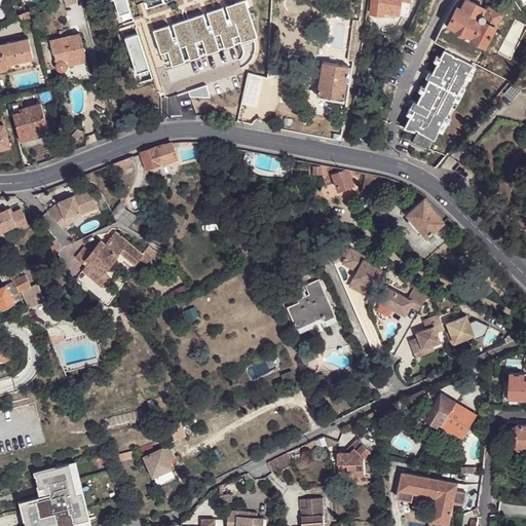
[(383,11),(389,12),(405,14),(410,1),(410,0),(372,0),(371,12),(382,14),(383,11)]
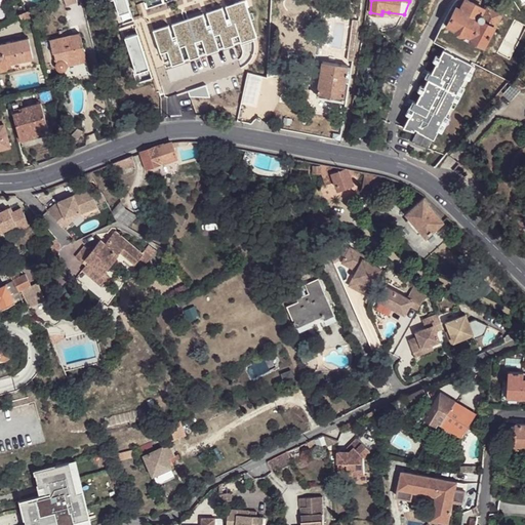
[(485,9),(483,8),(465,0),(463,0),(459,9),(455,7),(446,26),(470,38),(469,39),(483,46),(492,28),(493,29),(501,13),(487,5),(487,6),(485,9)]
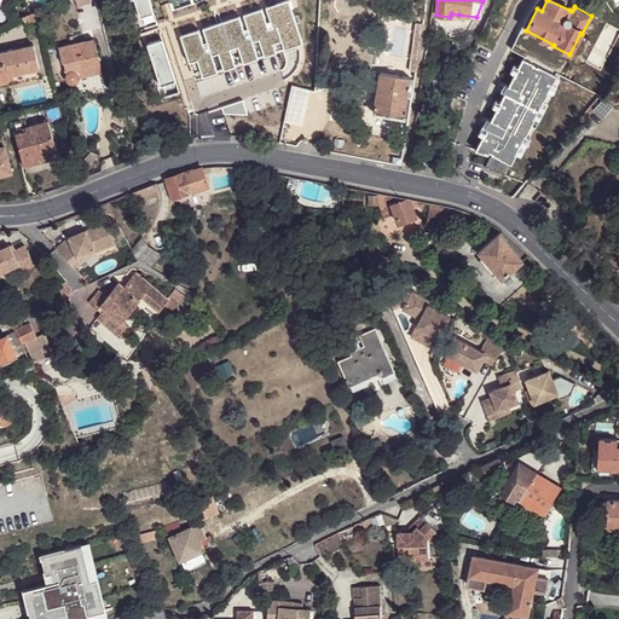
[(38,21),(35,15),(23,19),(25,25),(38,21)]
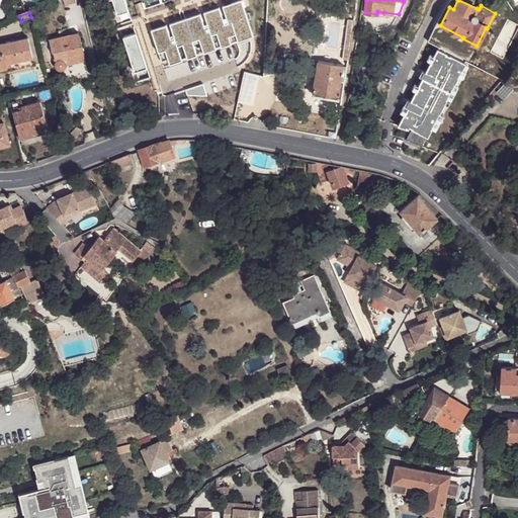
[(349,59),(354,19),(348,18),(342,58),(349,59)]
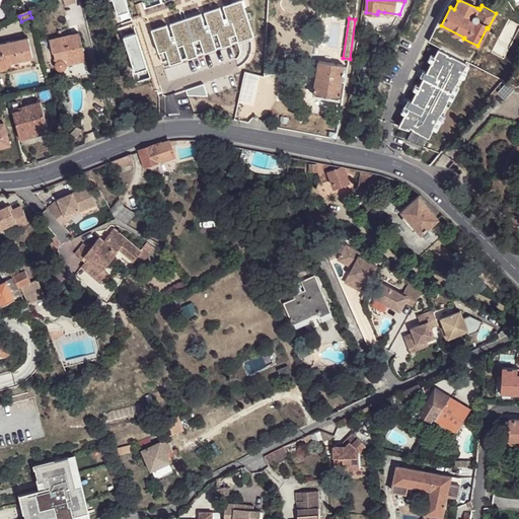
[(77,33),(48,41),(51,54),(52,53),(54,62),(54,64),(54,67),(55,70),(59,72),(62,72),(65,70),(66,66),(84,62),(77,33)]
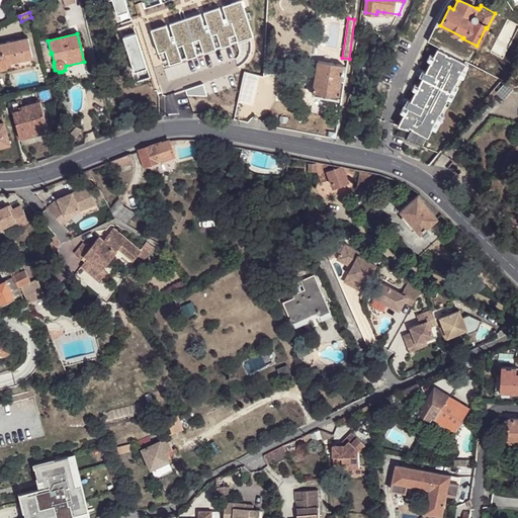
[(6,66),(32,60),(27,38),(0,45),(0,70),(6,69),(6,66)]
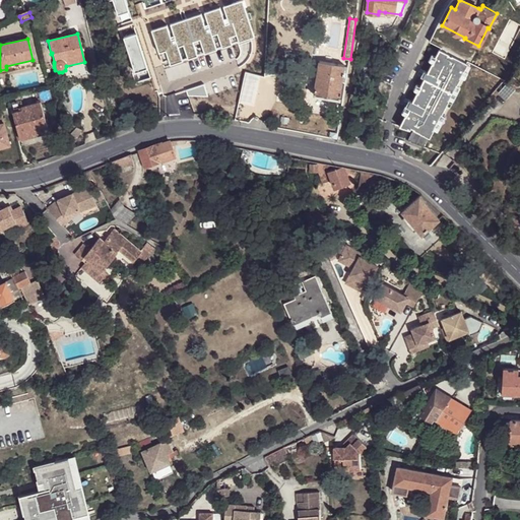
[(34,67),(33,60),(6,66),(6,69),(7,73),(34,67)]
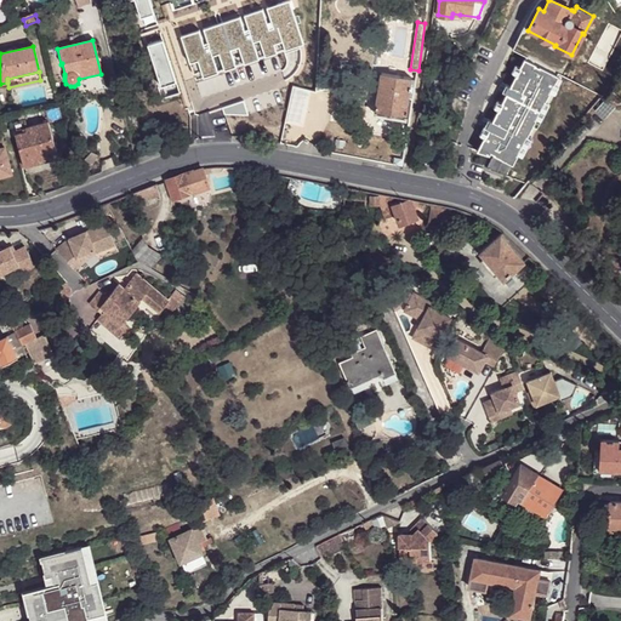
[(381,72),(375,113),(405,118),(411,77),(381,72)]
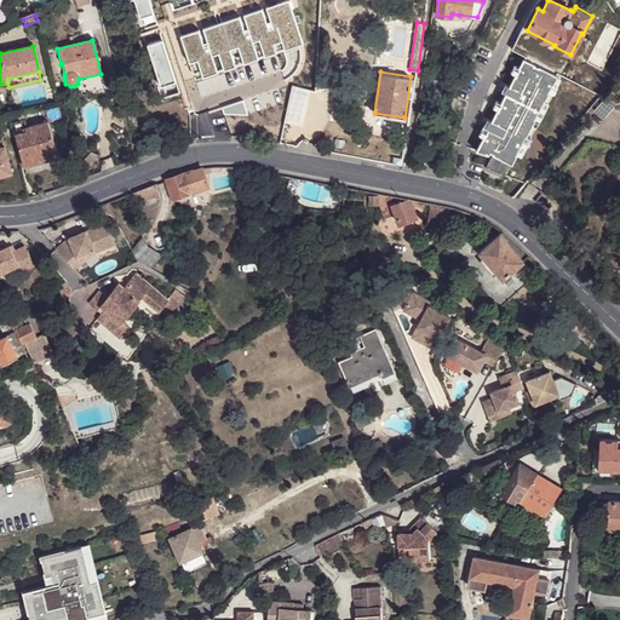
[(602,97),(592,109),(601,116),(610,105),(602,97)]
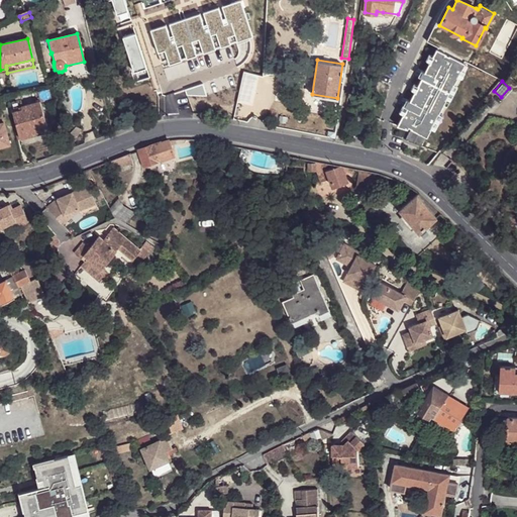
[(28,131),(46,126),(39,102),(20,107),(21,110),(12,112),(19,139),(30,136),(28,131)]
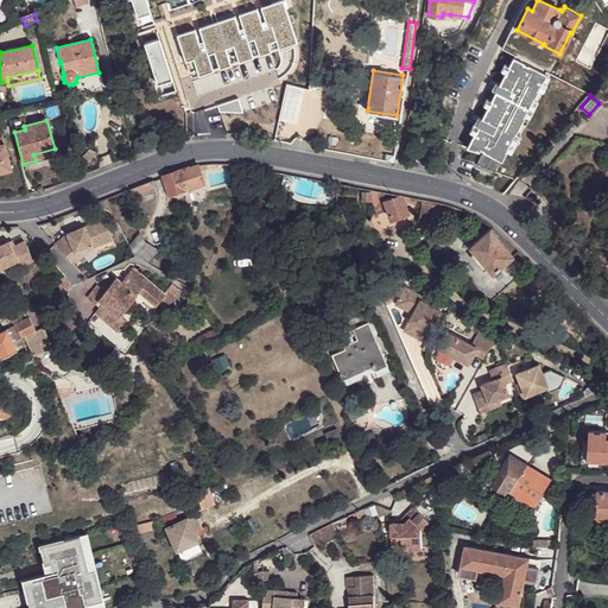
[(4,145),(0,145),(0,173),(11,171),(4,145)]
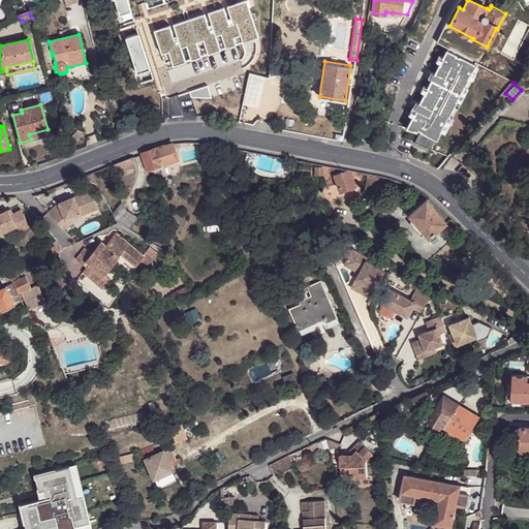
[(49,135),(48,129),(29,134),(31,139),(49,135)]
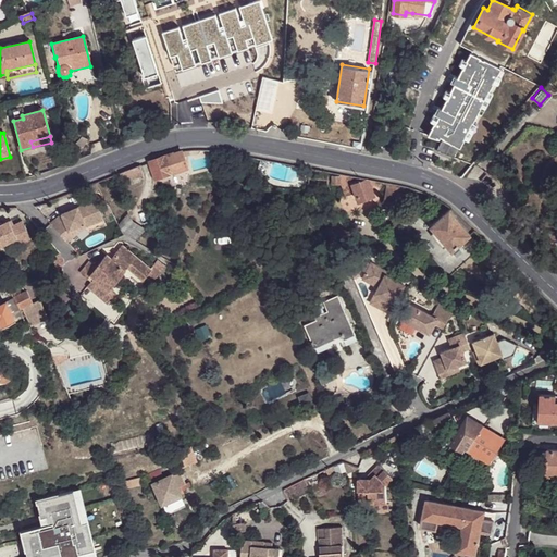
[(85,147),(88,139),(83,136),(76,144),(85,147)]
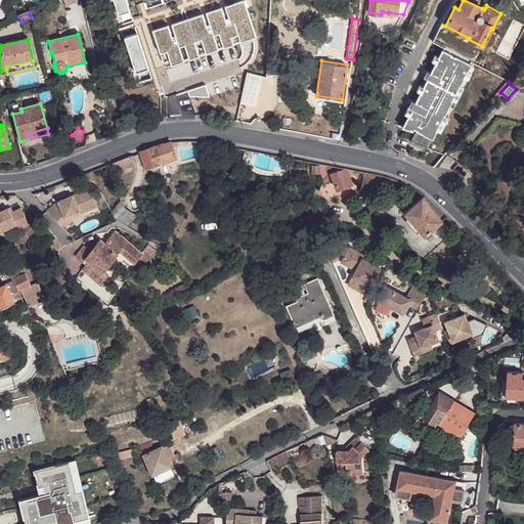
[(341,140),(342,133),(333,131),(332,138),(341,140)]
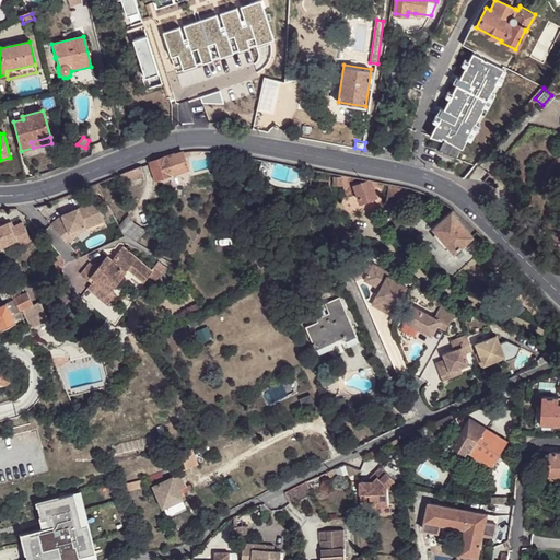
[(158,160),(150,162),(156,179),(188,168),(190,168),(183,152),(177,153),(170,155),(165,156),(158,160)]
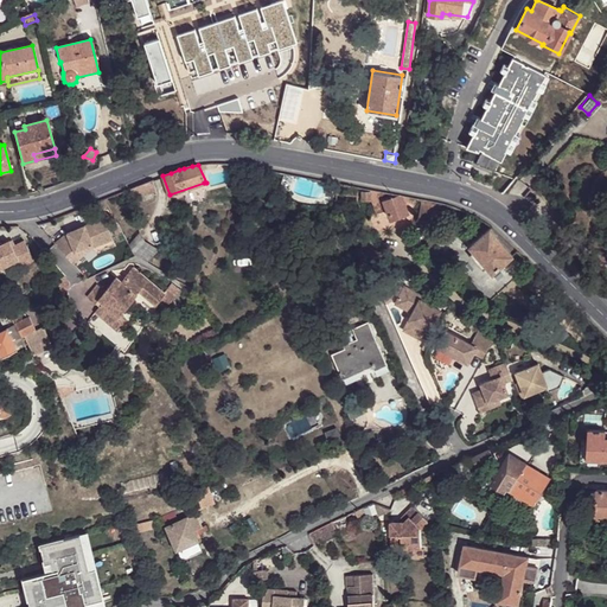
[(282,187),(294,192),(298,180),(286,177),(282,187)]
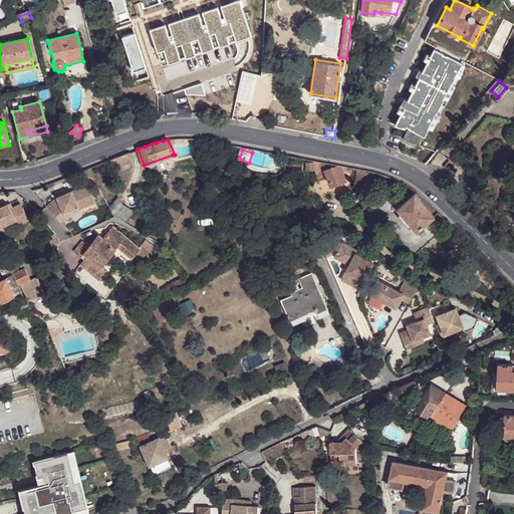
[(130,152),(111,159),(114,168),(133,161),(130,152)]
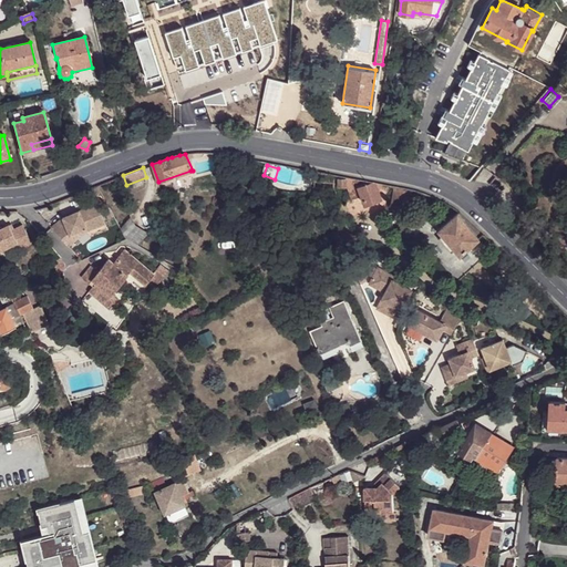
[(336,179),(316,178),(316,188),(336,189),(336,179)]
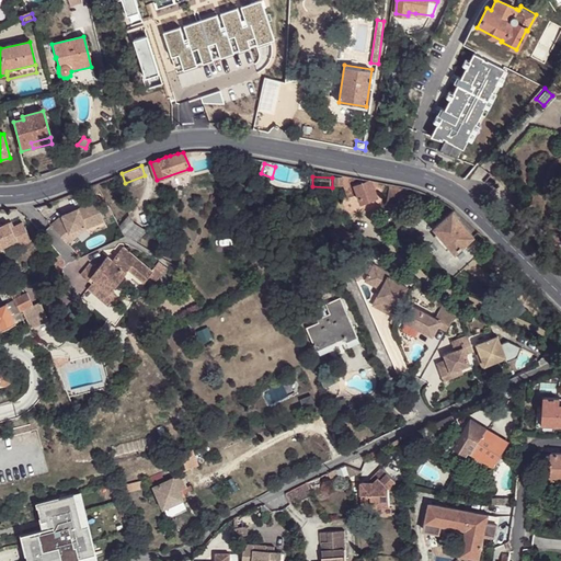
[(374,187),(370,180),(355,185),(356,186),(346,191),(348,197),(358,194),(363,203),(378,197),(374,187)]
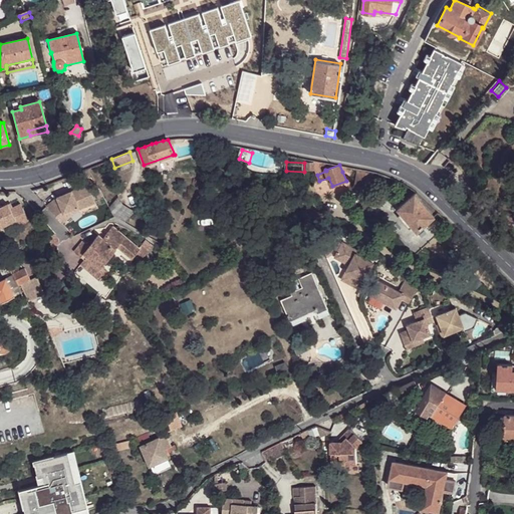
[(351,167),(339,165),(342,172),(350,174),(351,167)]
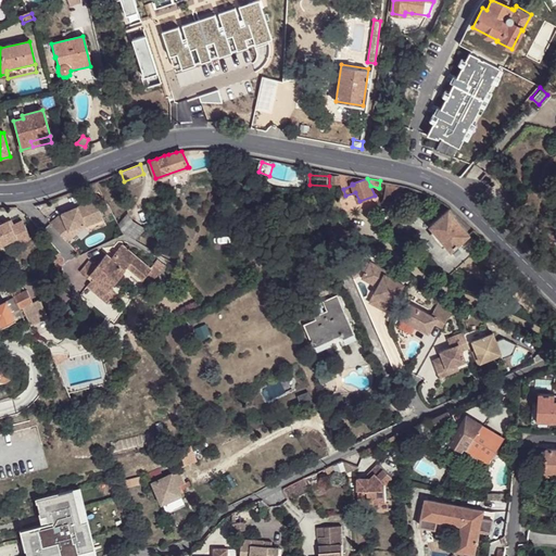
[(95,199),(48,220),(61,235),(80,226),(81,228),(103,218),(95,199)]
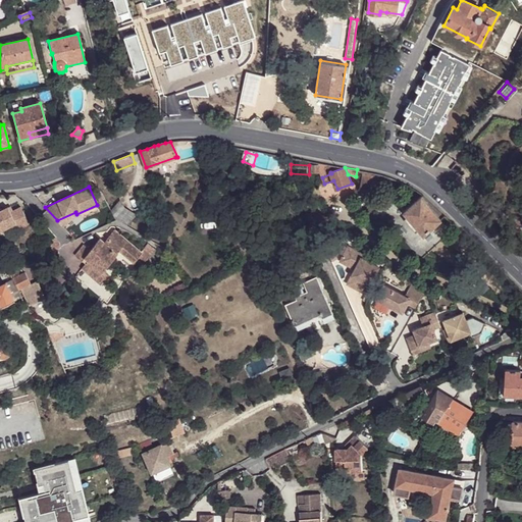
[(446,216),(423,195),(404,212),(424,236),(446,216)]
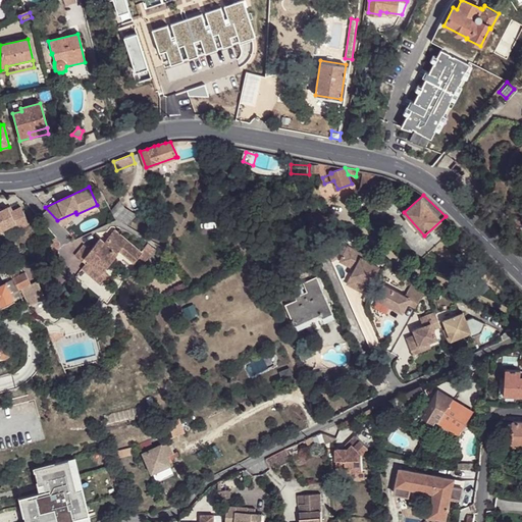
[(112,211),(117,218),(125,208),(121,201),(112,211)]
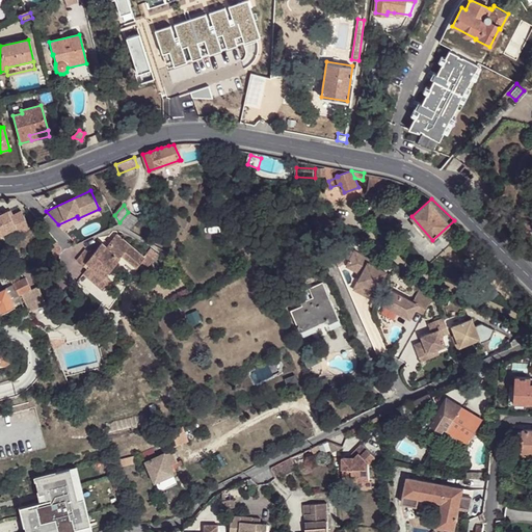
[(19,231),(29,224),(21,209),(11,215),(8,210),(0,213),(0,233),(16,225),(19,231)]
